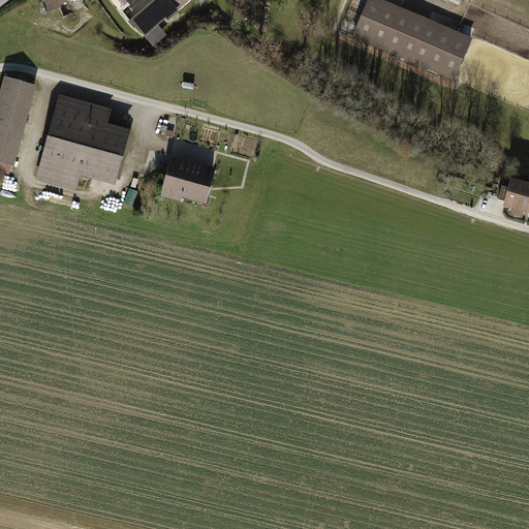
[(42,0),(47,11),(78,0),(42,0)]
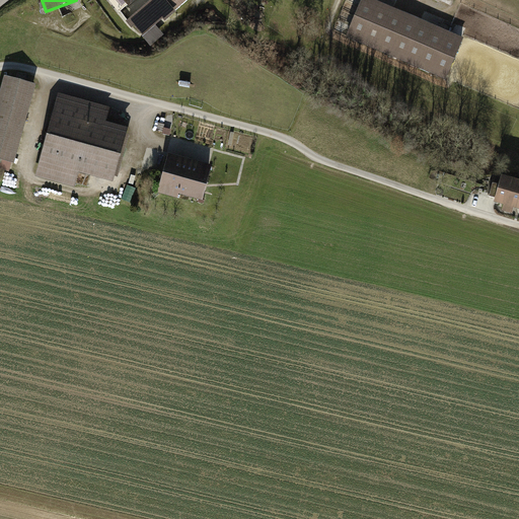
[(147,0),(124,19),(139,38),(184,0),(147,0)]
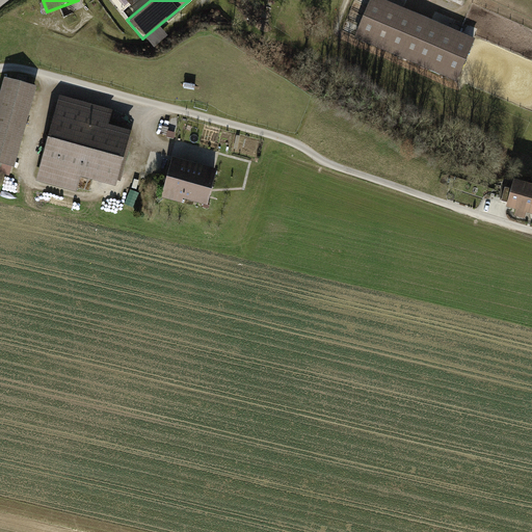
[(475,36),(389,0),(369,0),(353,37),(456,81),(475,36)]
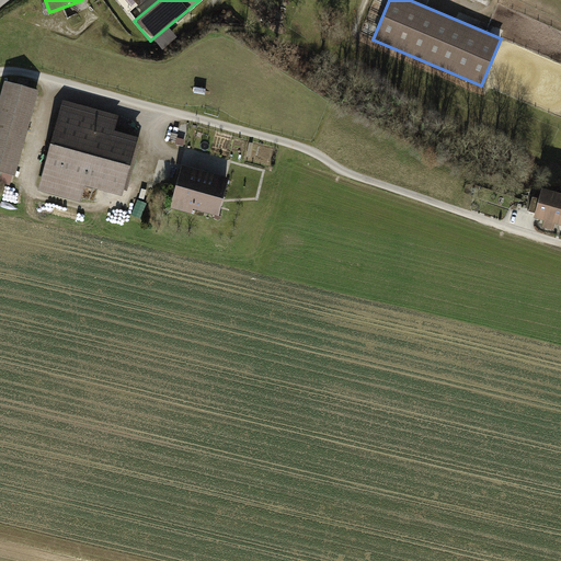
[(0,90),(0,172),(13,175),(36,88),(3,79),(0,90)]
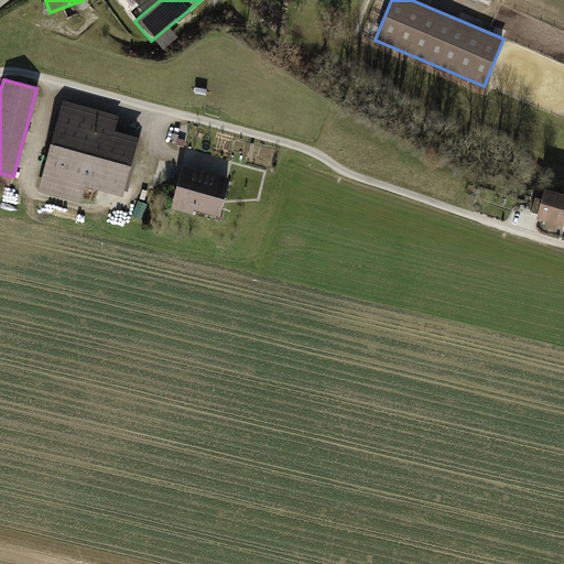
[(63,100),(39,191),(80,202),(85,186),(122,196),(139,136),(114,129),(117,115),(63,100)]
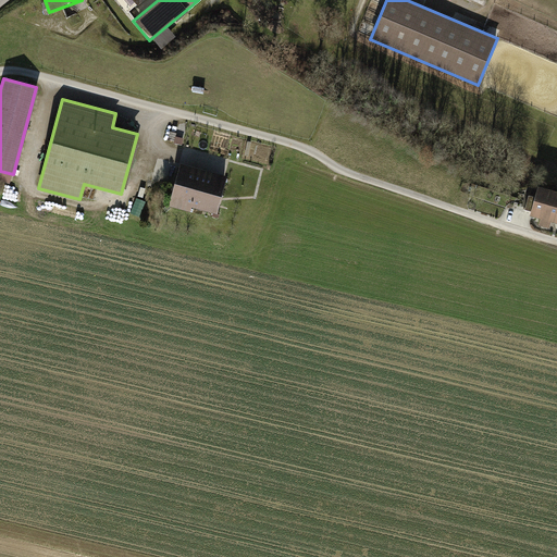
[(226,175),(177,162),(165,205),(189,212),(190,206),(215,212),(226,175)]
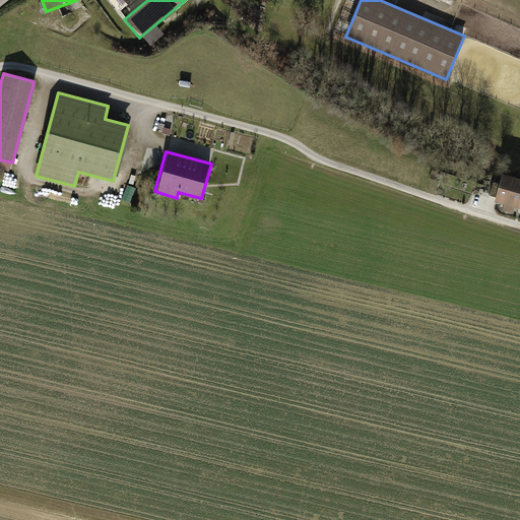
[(519,177),(502,173),(494,201),(519,208),(519,177)]
